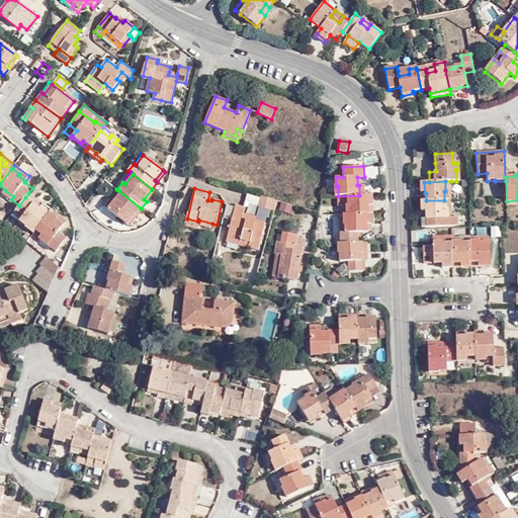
[(147,201),(154,191),(152,189),(144,199),(147,201)]
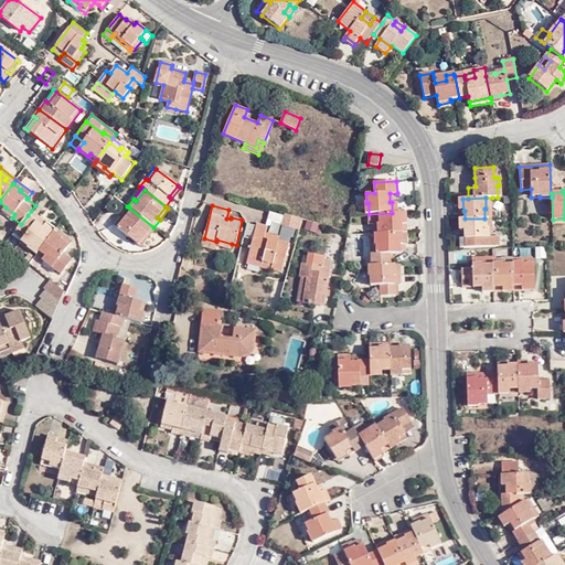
[(11,219),(12,217),(14,214),(6,208),(2,212),(11,219)]
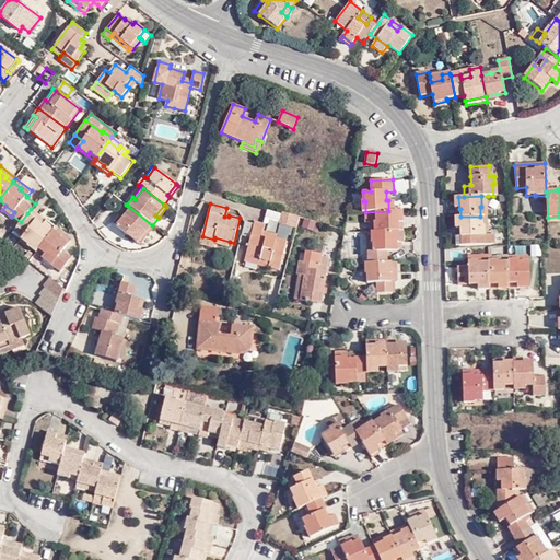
[(149,234),(154,226),(152,225),(128,206),(123,213),(125,216),(116,226),(137,243),(146,232),(149,234)]
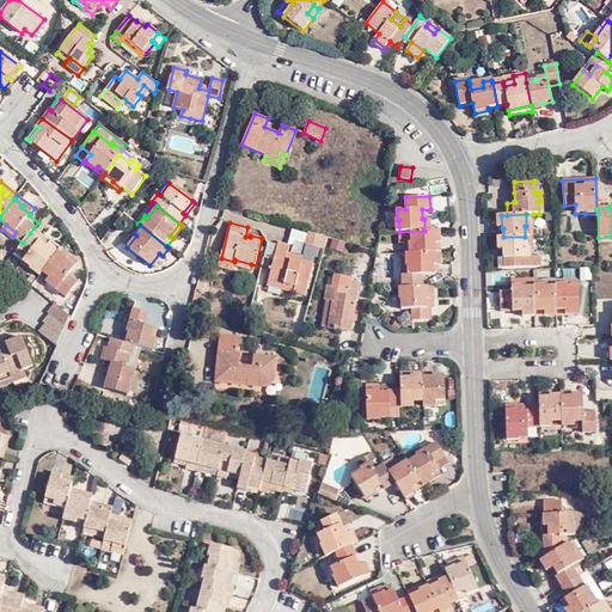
[(57,252),(60,249),(34,228),(30,233),(38,240),(38,242),(46,248),(47,246),(56,254),(57,252)]
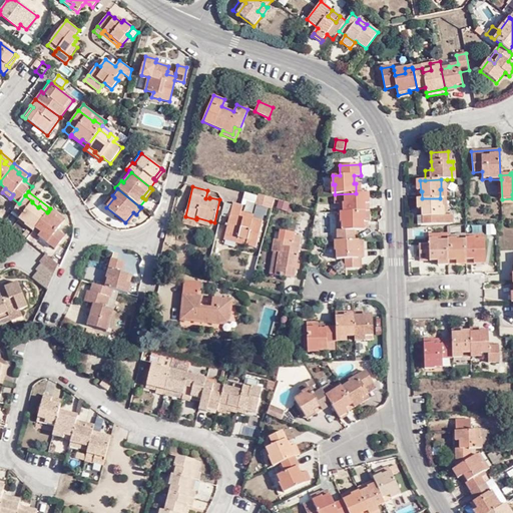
[(346,203),(347,212),(364,211),(365,211),(364,193),(361,193),(356,193),(335,194),(335,203),(343,203),(346,203)]
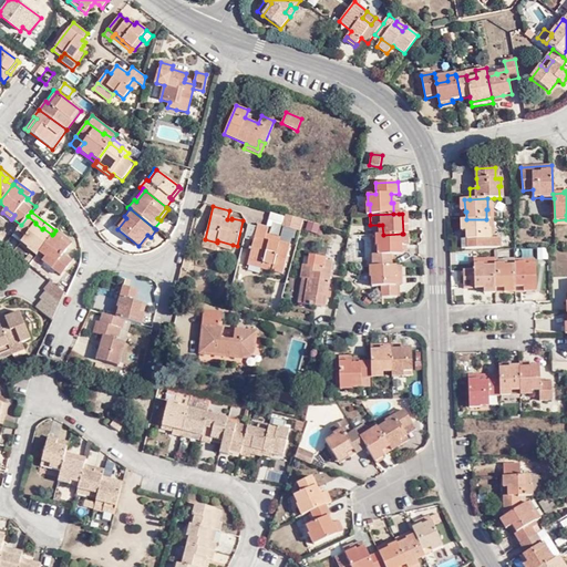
[(300,232),(303,219),(286,215),(282,227),(300,232)]
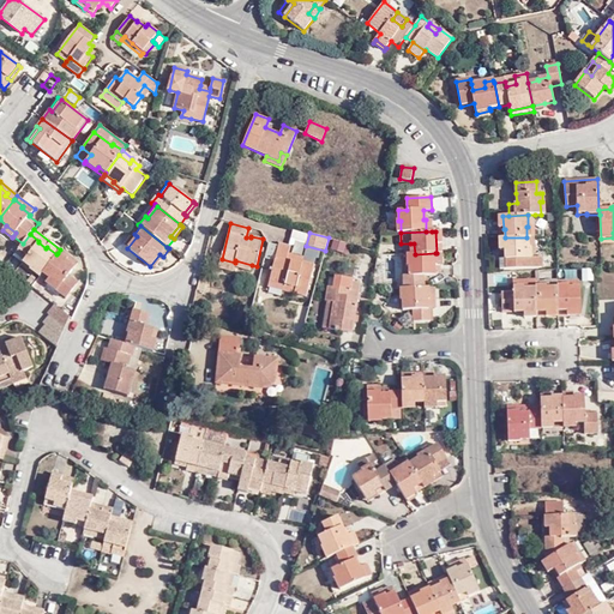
[(23,244),(14,253),(24,260),(23,263),(30,269),(32,266),(42,274),(56,254),(47,247),(46,248),(38,242),(38,241),(30,234),(23,244)]
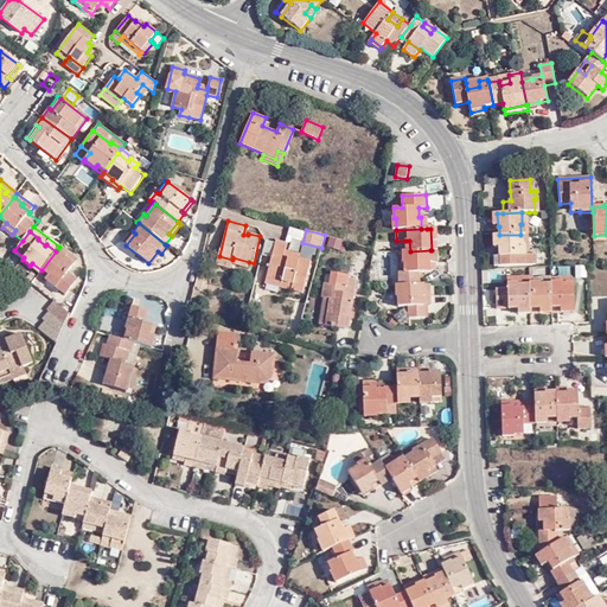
[(135,234),(133,231),(123,243),(126,246),(135,234)]
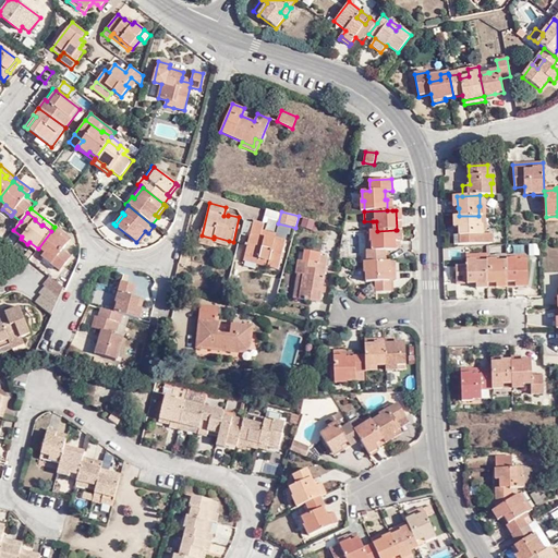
[(459,216),(458,216),(459,228),(459,237),(455,237),(455,245),(493,243),(493,234),(487,234),(480,234),(478,226),(481,226),(481,216),(478,216),(459,216)]
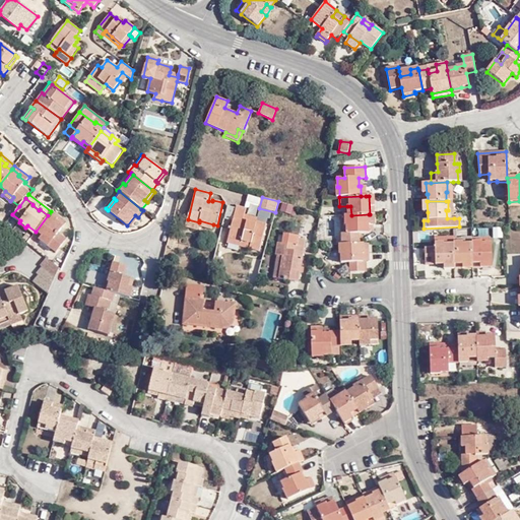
[(243,220),(245,213),(247,208),(236,206),(228,238),(250,244),(249,249),(260,251),(266,224),(257,221),(256,223),(243,220)]
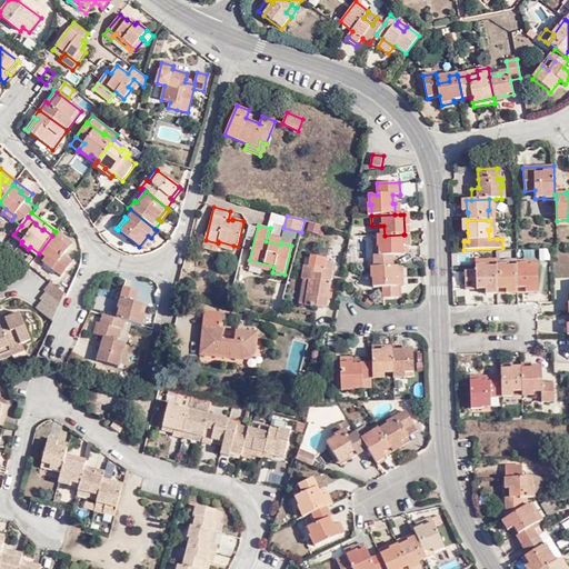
[(60,233),(58,237),(61,240),(60,242),(69,248),(72,243),(60,233)]
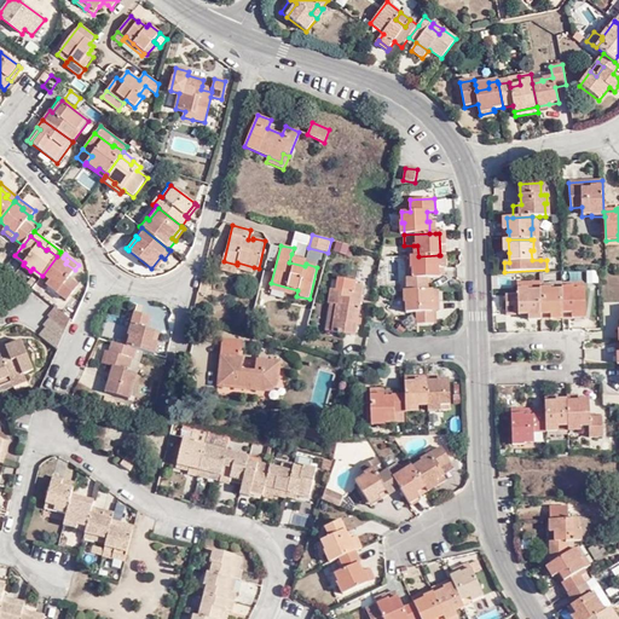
[(307,258),(291,254),(289,262),(305,266),(306,264),(307,258)]
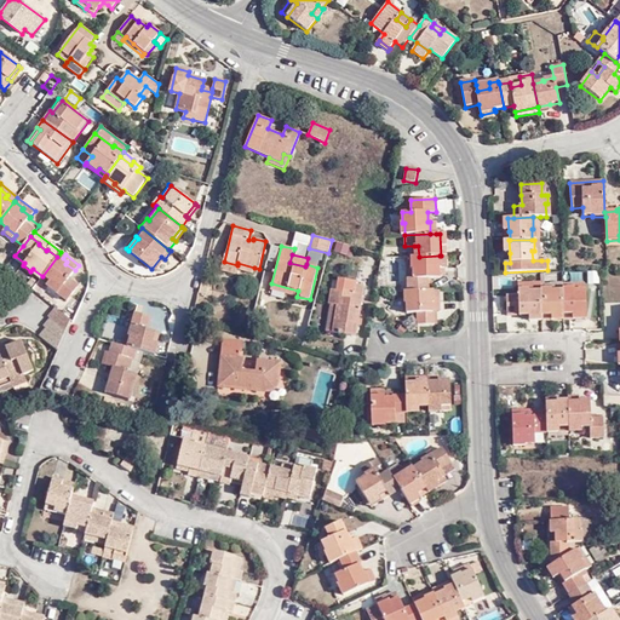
[(33,290),(38,293),(45,283),(46,285),(49,282),(59,290),(57,293),(67,300),(78,286),(68,279),(75,270),(65,264),(67,262),(63,258),(58,256),(57,257),(42,276),(39,280),(33,290)]
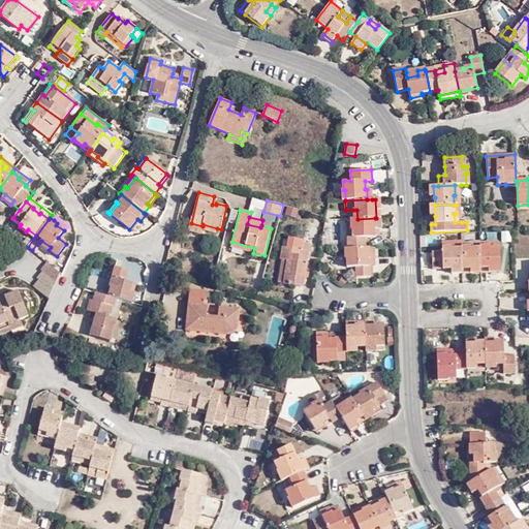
[(347,238),(348,249),(365,248),(365,238),(374,237),(374,235),(374,228),(376,228),(375,218),(358,219),(354,219),(353,219),(354,229),(351,229),(352,238),(347,238)]
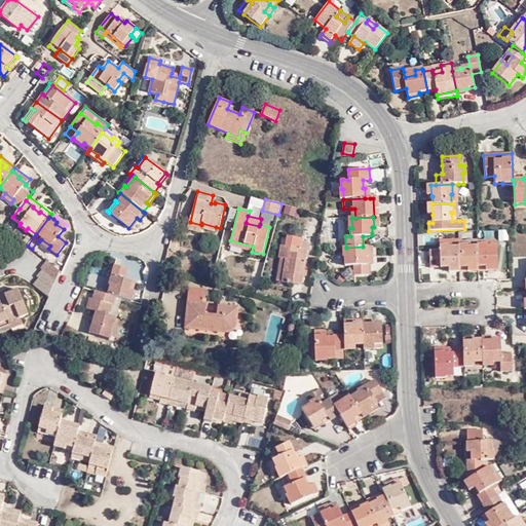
[(132,230),(140,220),(137,218),(128,228),(132,230)]
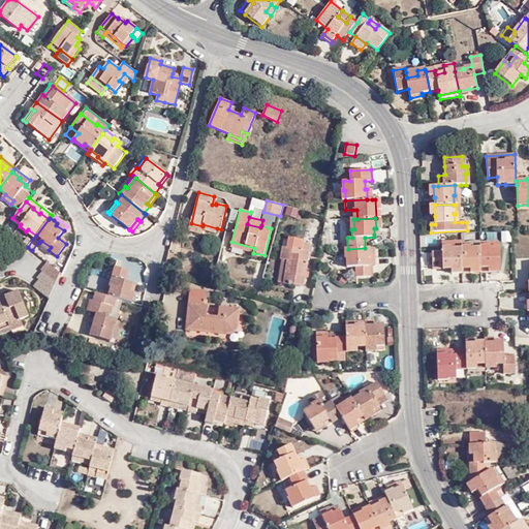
[(200,234),(201,229),(203,226),(191,223),(189,231),(200,234)]
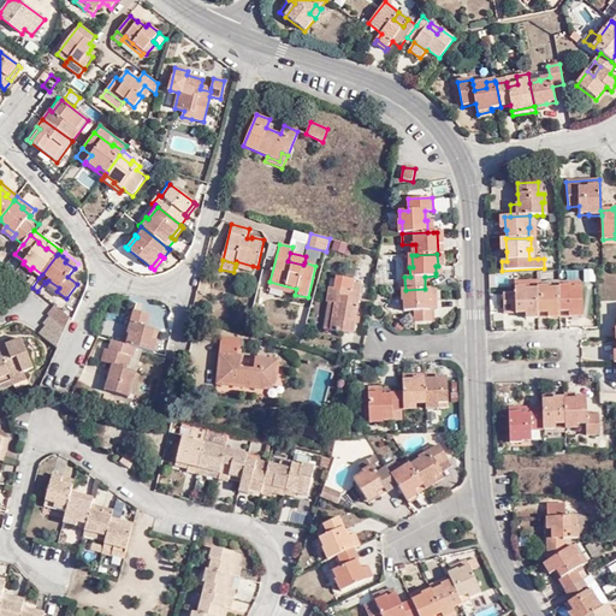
[(252,272),(253,266),(236,261),(236,264),(235,267),(252,272)]
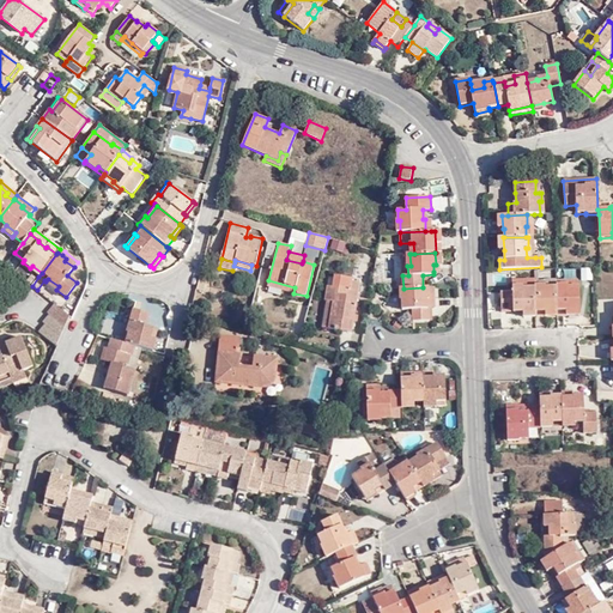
[(29,269),(38,277),(42,273),(32,266),(30,268),(29,269)]
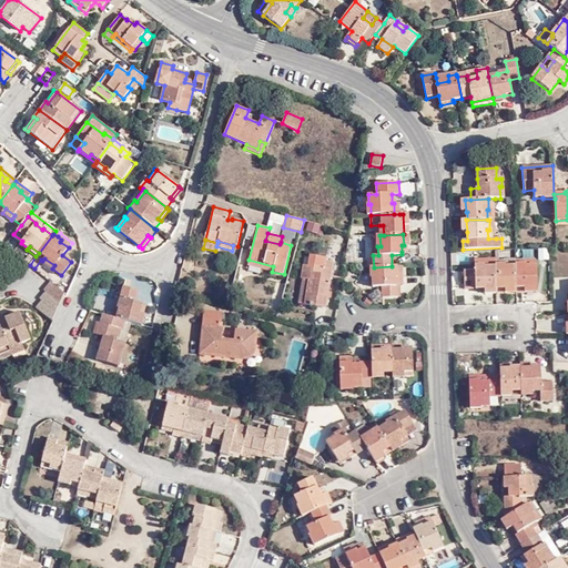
[(194,257),(185,255),(182,269),(191,271),(194,257)]
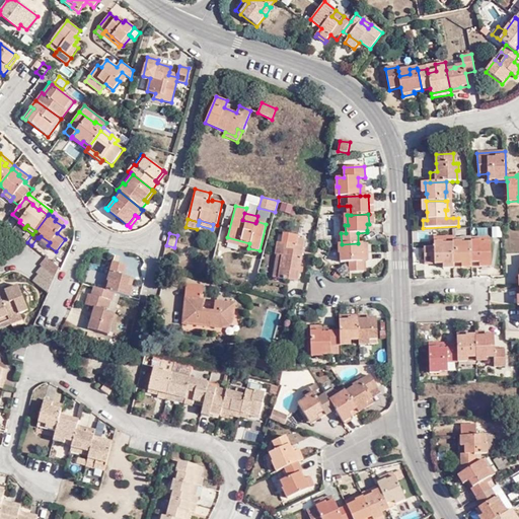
[(41,236),(39,238),(48,245),(50,242),(41,236)]
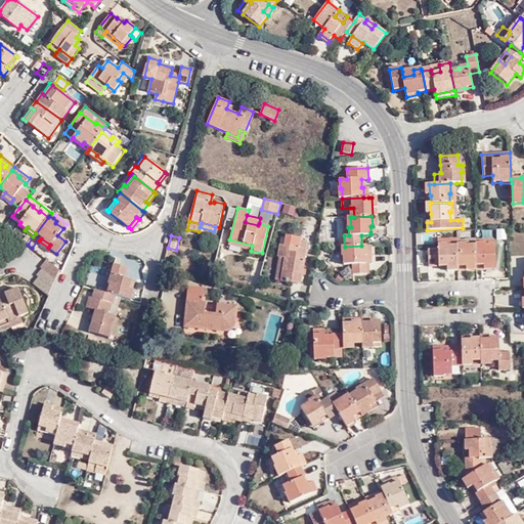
[(252,246),(229,239),(228,245),(251,251),(252,246)]
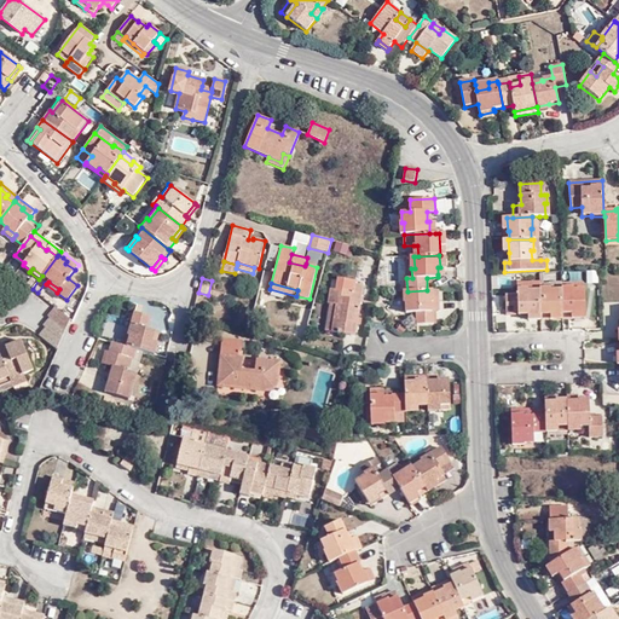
[(336,305),(331,331),(356,336),(363,285),(356,284),(353,290),(341,289),(340,291),(330,289),(328,304),(336,305)]
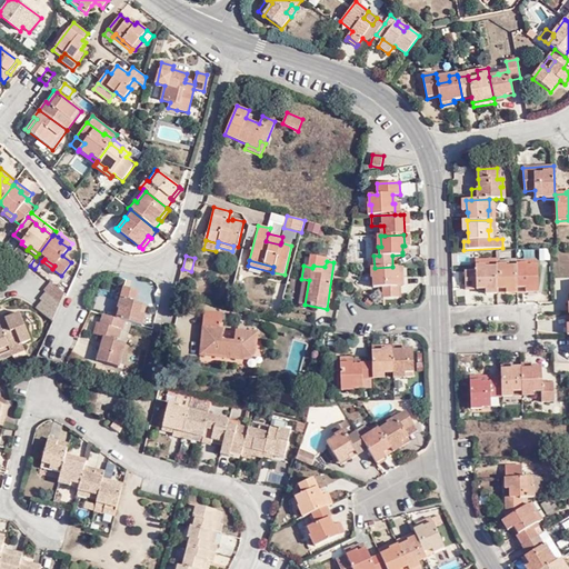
[(528,265),(517,265),(517,267),(518,289),(526,288),(526,293),(538,293),(537,266),(528,267),(528,265)]
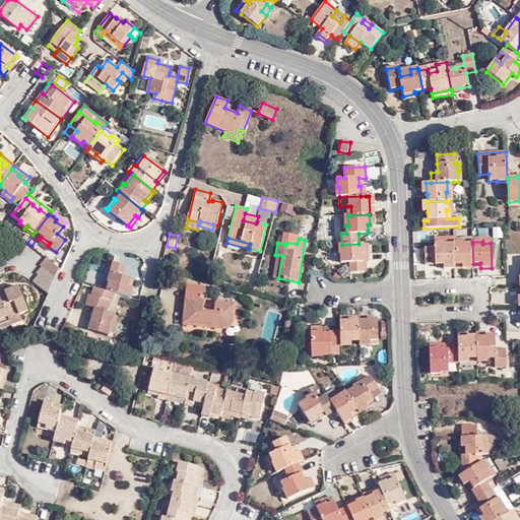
[(443,265),(454,264),(454,244),(444,245),(444,243),(435,243),(435,248),(425,249),(425,262),(435,262),(436,265),(443,264),(443,265)]
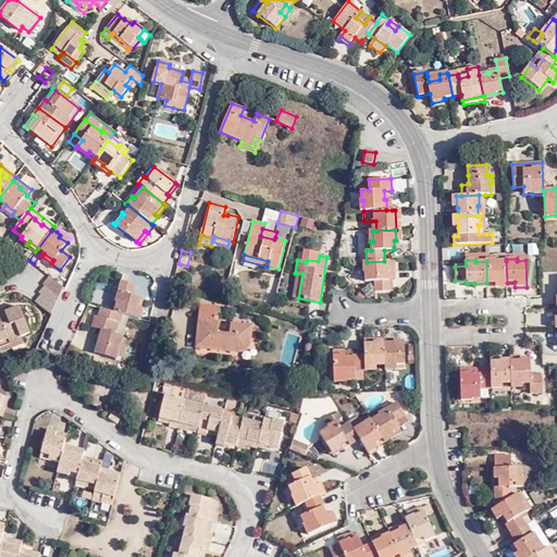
[(507,283),(506,261),(496,261),(496,260),(485,260),(486,261),(486,283),(507,283)]
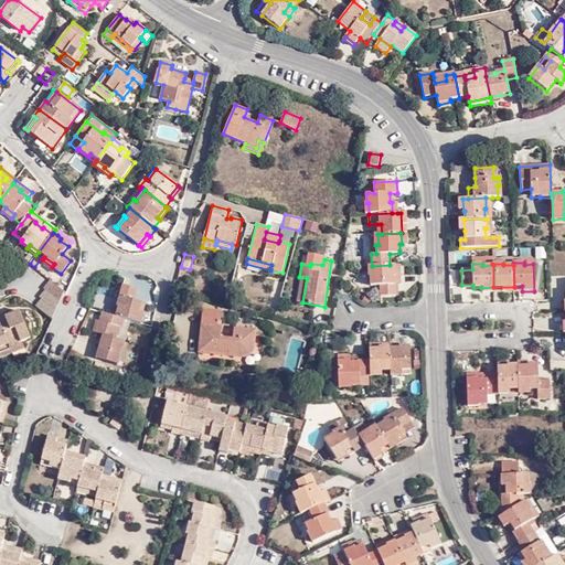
[(390,265),(372,266),(372,277),(371,277),(371,286),(380,285),(380,296),(396,296),(395,285),(394,285),(394,276),(395,276),(394,265),(390,265)]
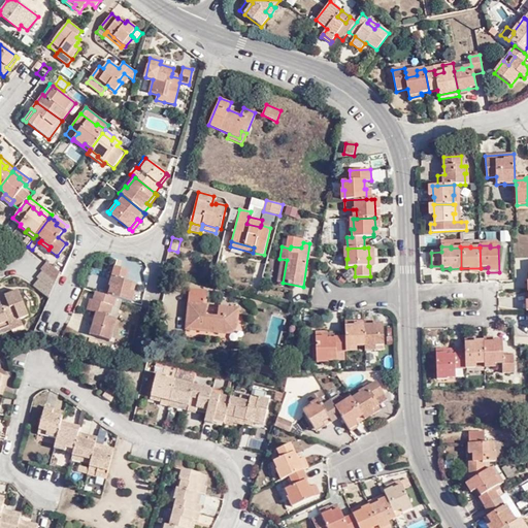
[(276,282),(283,283),(287,260),(279,259),(276,282)]
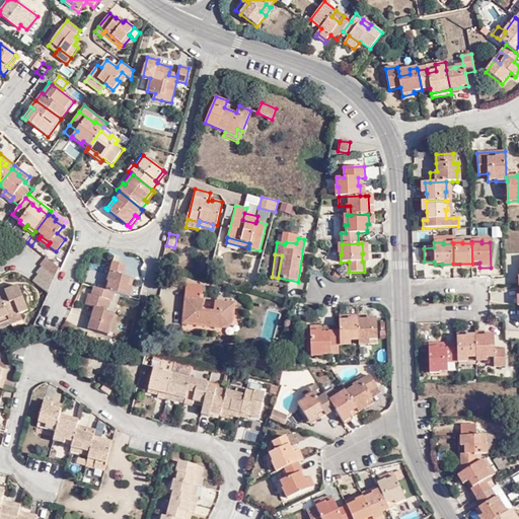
[(32,281),(48,293),(51,285),(55,277),(59,268),(46,257),(41,265),(42,267),(36,273),(38,274),(32,281)]
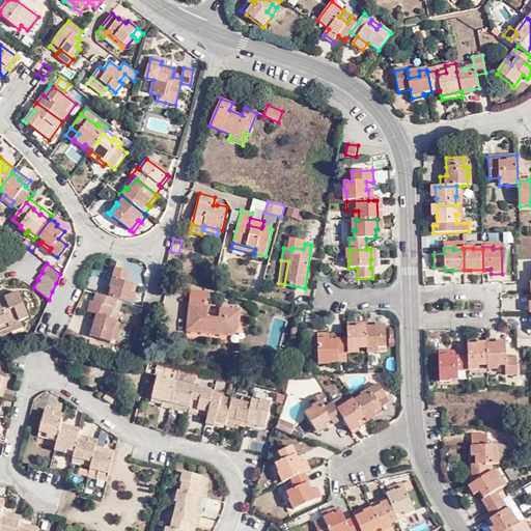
[(122,302),(133,305),(136,295),(132,294),(134,284),(127,282),(130,273),(115,269),(110,287),(111,287),(109,298),(117,300),(122,302)]
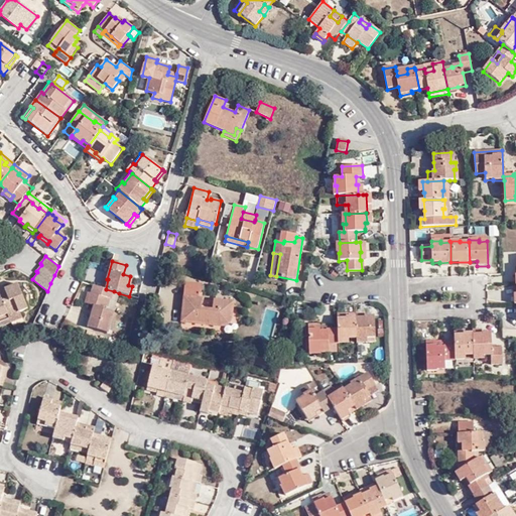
[(4,288),(3,286),(0,286),(0,298),(1,300),(2,300),(9,316),(20,311),(28,308),(18,283),(9,286),(4,288)]
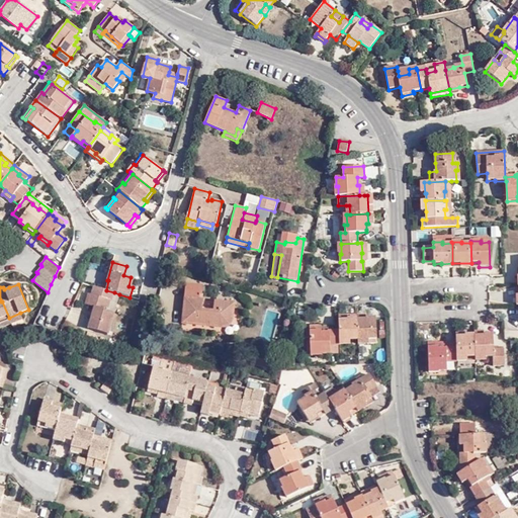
[(203,285),(187,284),(182,329),(194,330),(195,325),(221,327),(224,327),(227,327),(230,325),(232,322),(233,320),(235,304),(216,301),(214,312),(200,310),(203,285)]
